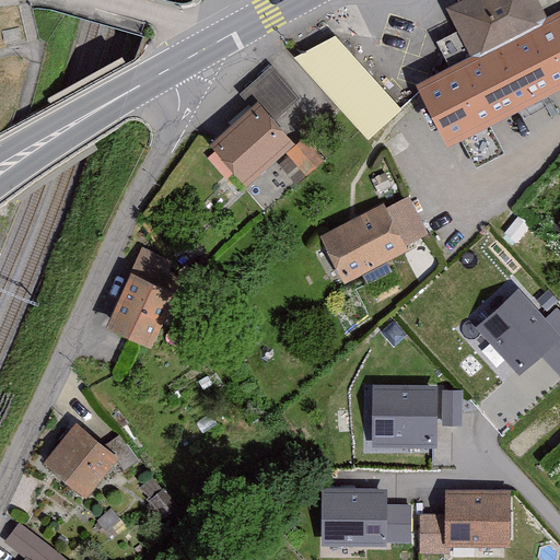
[(458,0),(459,2),(447,9),(473,58),(418,85),(448,148),(559,92),(559,7),(549,13),(541,0),(458,0)]
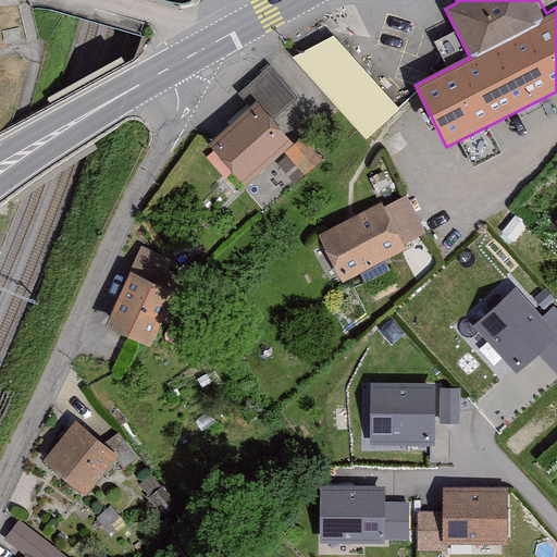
[(334,36),(293,57),(367,139),(400,110),(334,36)]
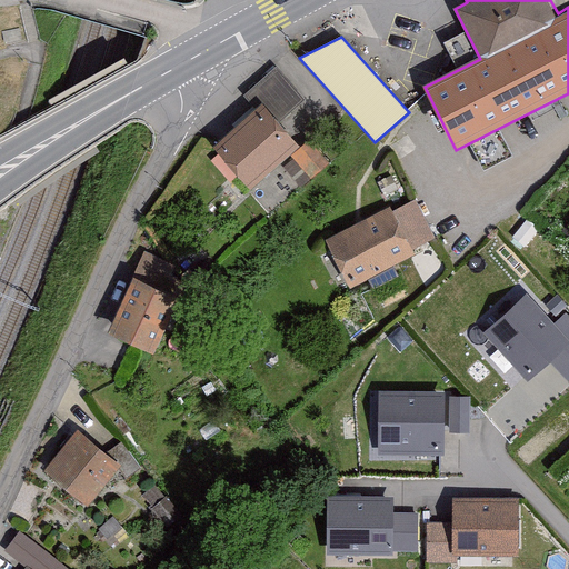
[(255,108),(209,148),(249,193),(290,158),(310,181),(330,165),(309,140),(300,148),(279,122),(305,100),(276,68),(245,96),(255,108)]
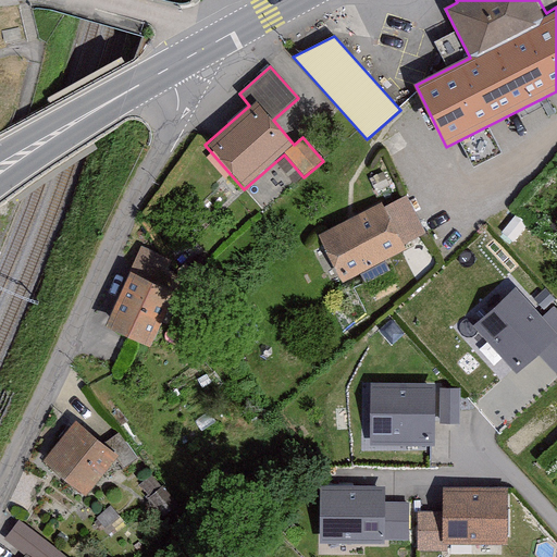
[(428,233),(407,195),(384,207),(382,202),(319,235),(343,282),(407,248),(405,244),(428,233)]
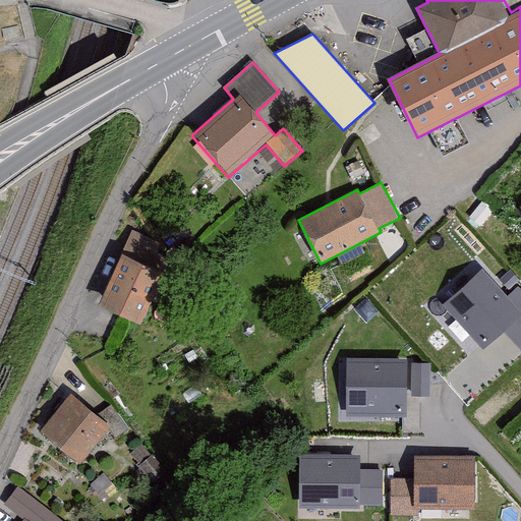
[(176,253),(123,231),(90,308),(142,331),(176,253)]
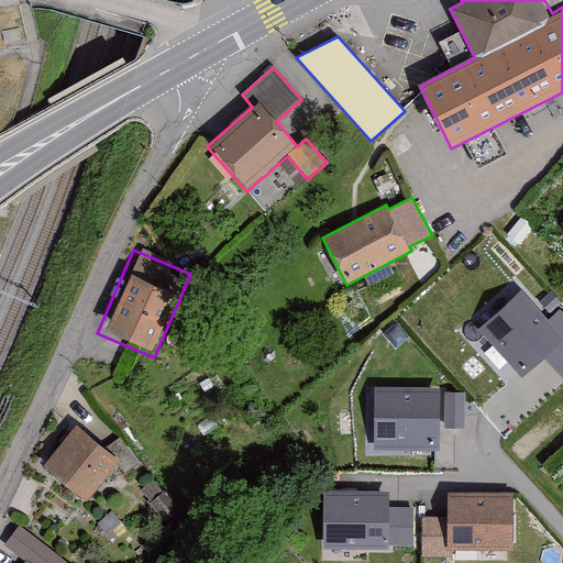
[(521,290),(477,329),(521,379),(544,360),(562,382),(562,381),(562,312),(561,310),(548,321),(521,290)]
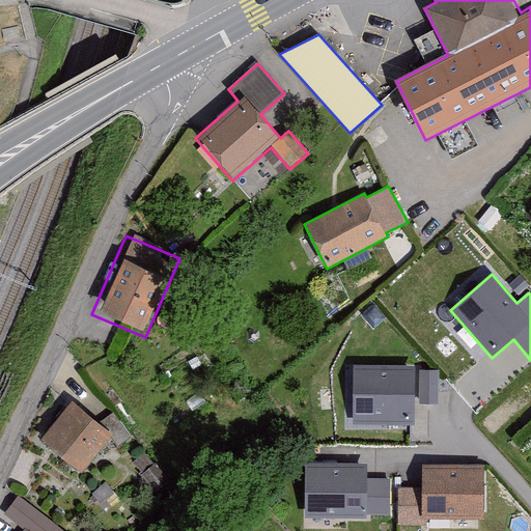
[(416,365),(353,364),(352,426),(416,427),(416,404),(437,404),(438,372),(416,372),(416,365)]
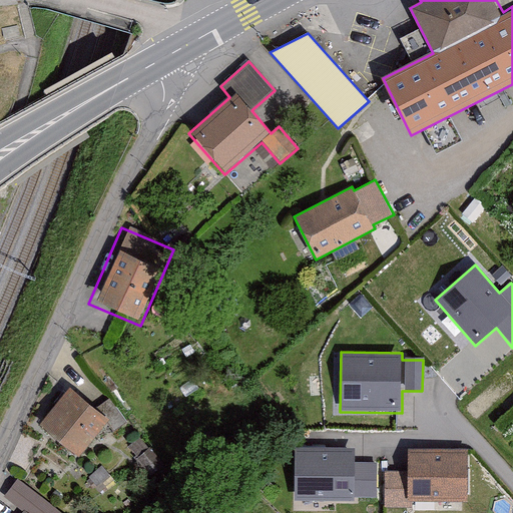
[(110,428),(69,391),(28,437),(69,473),(110,428)]
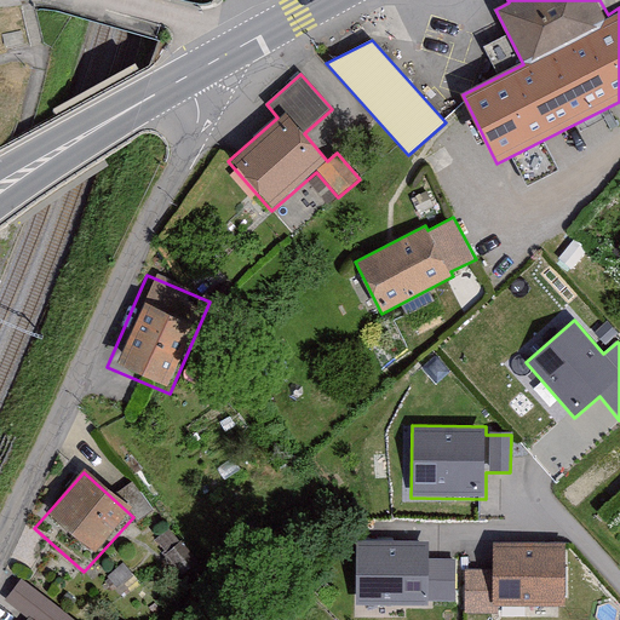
[(428,541),(355,540),(354,608),(428,609),(428,600),(455,601),(455,560),(428,560),(428,541)]
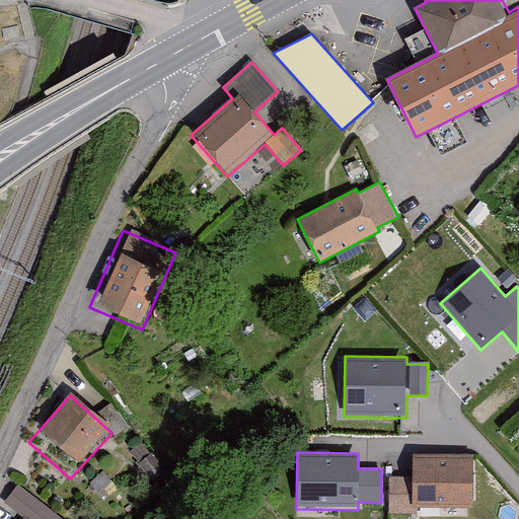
[(414,478),(389,477),(388,515),(417,515),(417,508),(473,510),(475,456),(414,454),(414,478)]
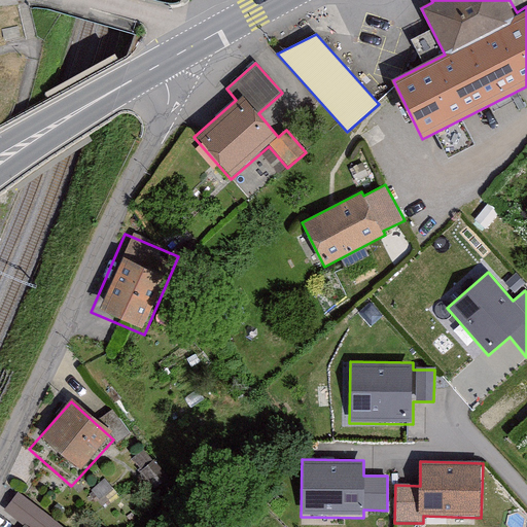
[(64,526),(66,524),(24,501),(9,526),(64,526)]
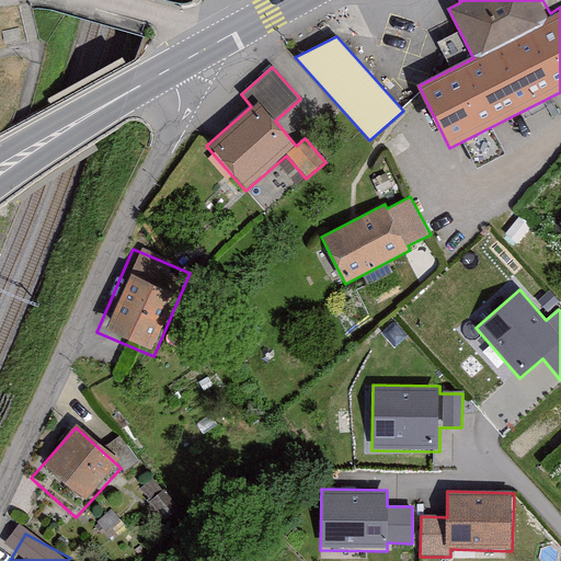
All buildings are outlined.
